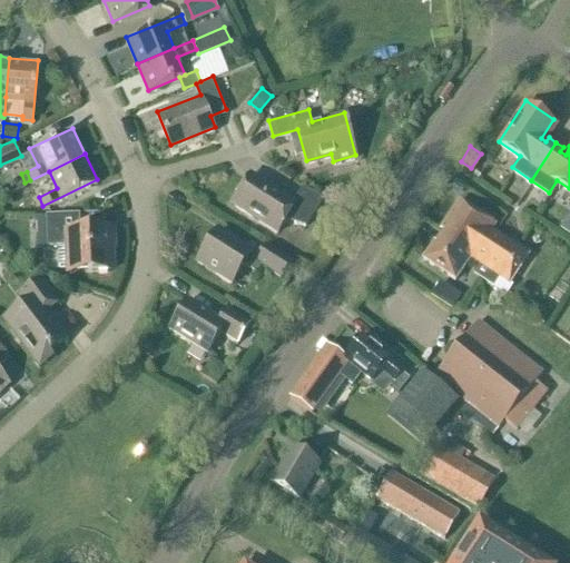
[(305,221),(323,195),(302,183),(293,197),(253,171),(234,201),(277,228),(285,216),(305,221)]
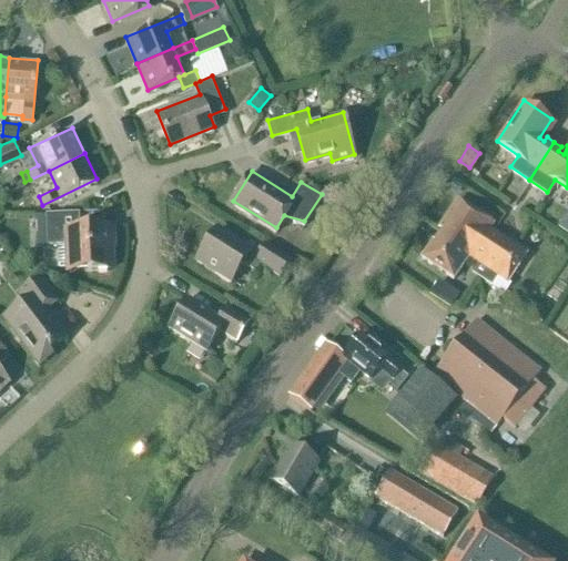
[(484,238),(490,227),(488,225),(493,218),(457,195),(437,224),(439,225),(421,254),(453,275),(467,253),(479,235),(484,238)]
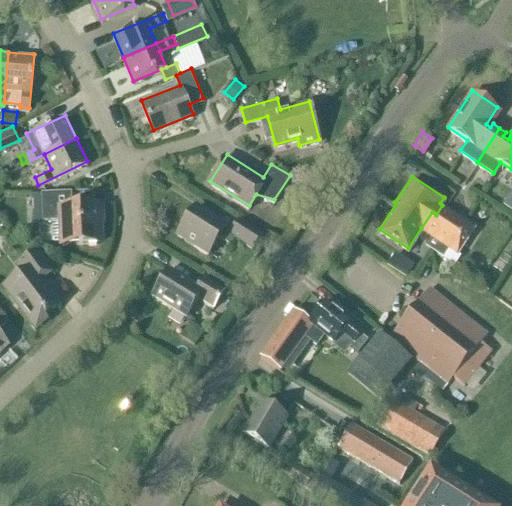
[(70,204),(69,189),(42,190),(42,191),(43,200),(43,218),(52,217),(53,235),(63,235),(63,236),(78,236),(78,240),(98,239),(97,218),(100,218),(100,203),(70,204)]
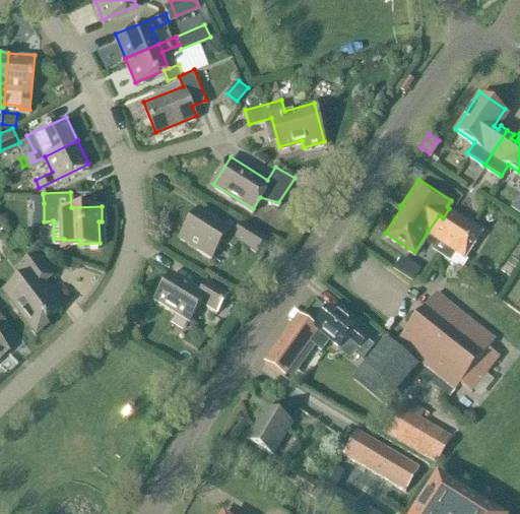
[(43,194),(33,194),(33,203),(44,203),(43,194)]
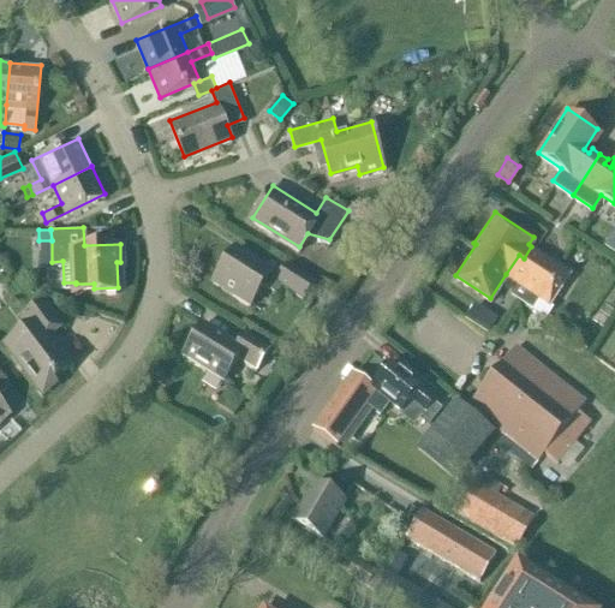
[(302,294),(312,278),(286,261),(278,274),(270,269),(270,268),(234,245),(213,280),(249,303),(262,282),(276,291),(282,282),(302,294)]
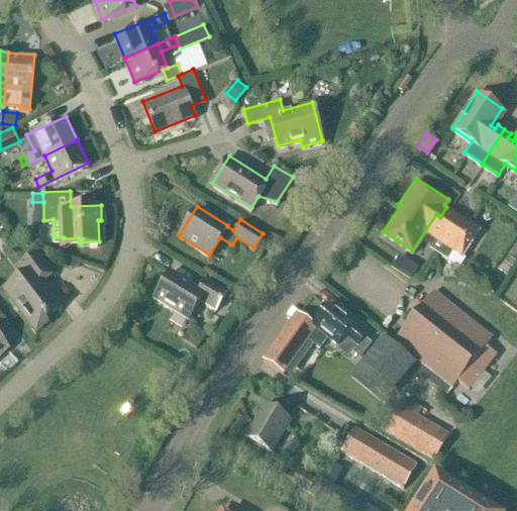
[(436,214),(425,230),(434,236),(428,244),(434,248),(458,264),(464,254),(461,252),(478,227),(446,207),(440,217),(436,214)]
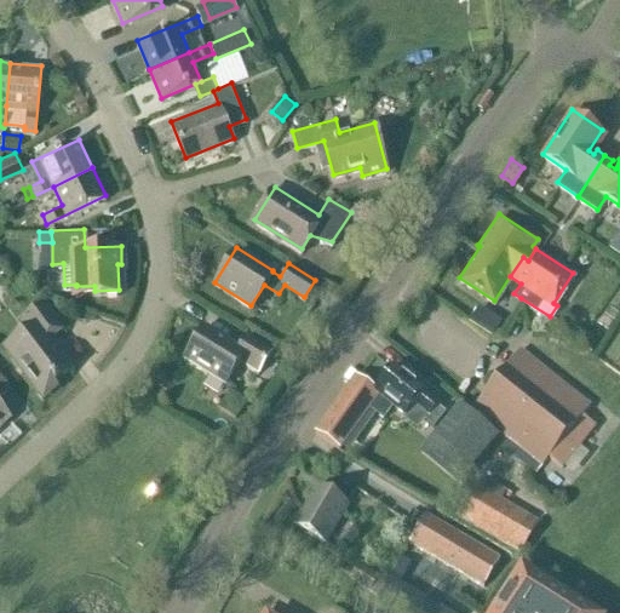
[(38,390),(73,364),(51,334),(64,325),(44,297),(21,314),(28,324),(3,343),(38,390)]
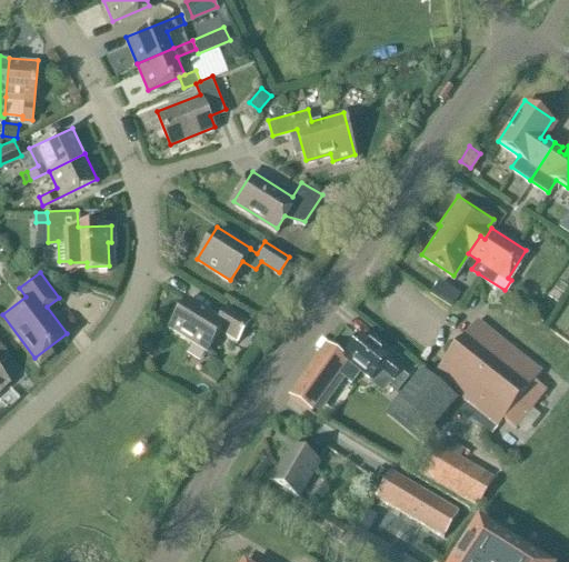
[(439,279),(431,290),(450,302),(458,291),(439,279)]
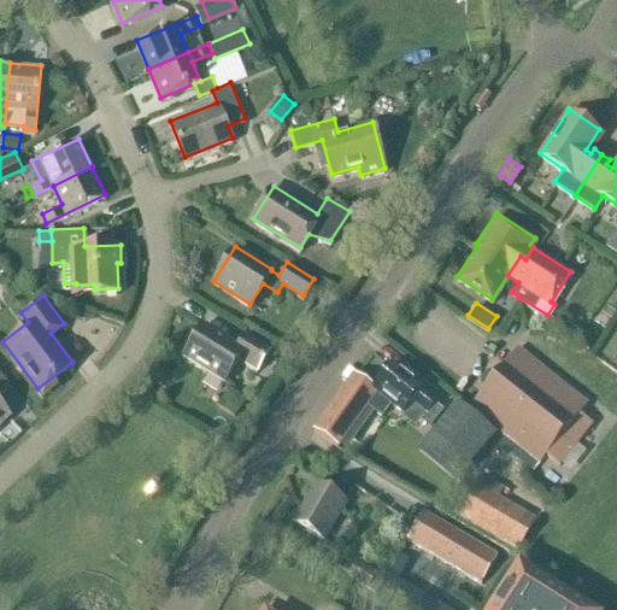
[(256,369),(270,346),(246,330),(238,342),(203,321),(182,355),(223,380),(238,357),(256,369)]
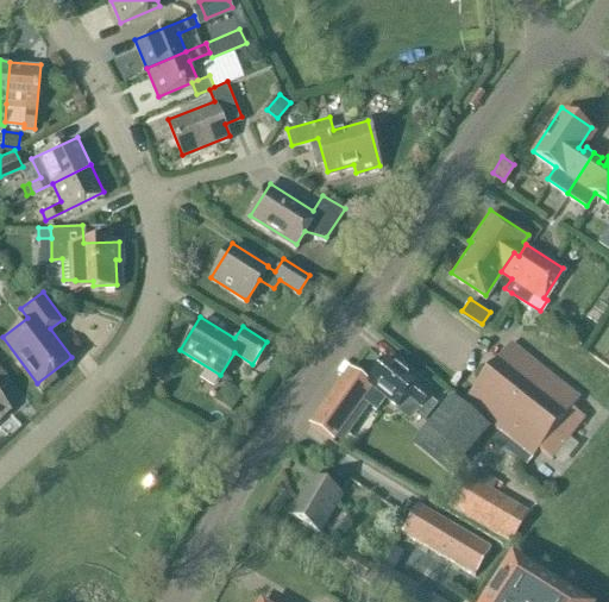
[(491,434),(498,440),(527,462),(539,445),(552,456),(584,413),(572,403),(579,394),(510,339),(465,397),(483,412),(482,413),(498,426),(491,434)]
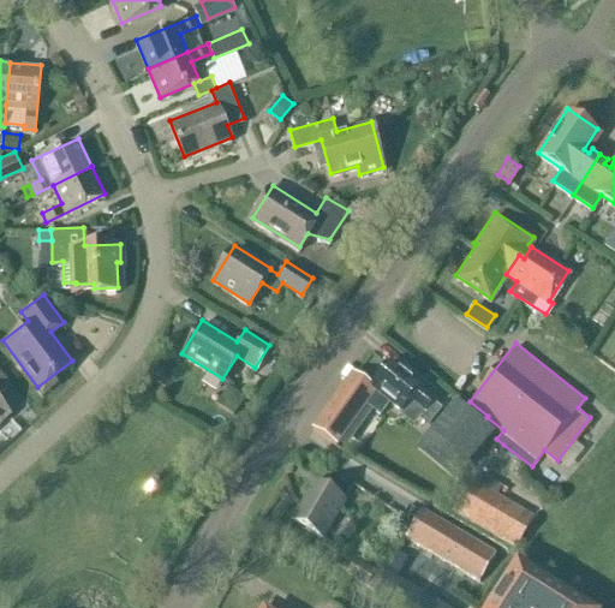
[(352,369),(312,425),(338,442),(340,439),(366,401),(372,405),(380,410),(388,398),(404,411),(413,400),(425,410),(423,412),(430,418),(442,404),(435,398),(436,398),(392,361),(389,364),(387,364),(372,380),(374,382),(372,385),(352,369)]
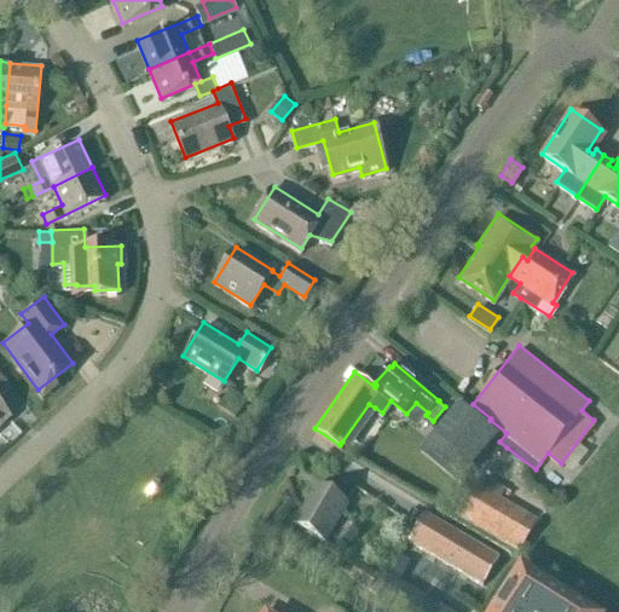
[(229,387),(219,403),(235,413),(244,397),(229,387)]
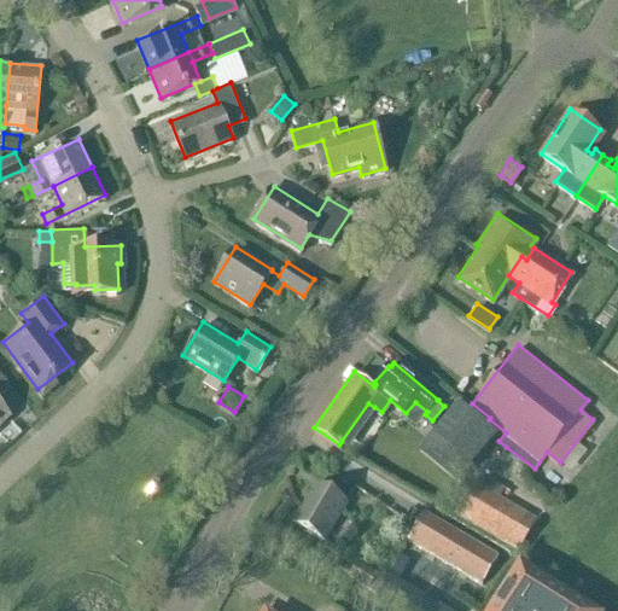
[(459,477),(496,431),(458,399),(420,444),(459,477)]
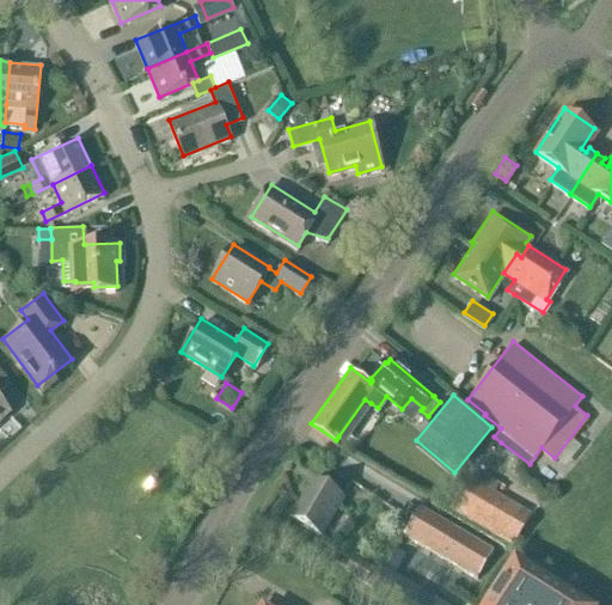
[(533,511),(469,474),(450,506),(514,543),(533,511)]
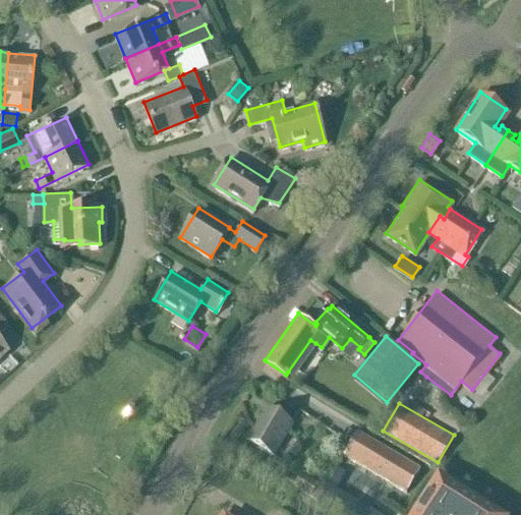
[(291,420),(267,406),(247,438),(272,452),(291,420)]
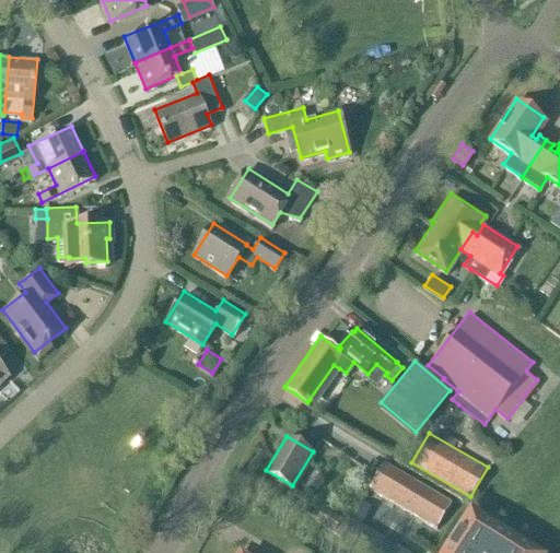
[(384,461),(369,485),(436,526),(451,501),(450,501),(456,491),(391,451),(385,461),(384,461)]
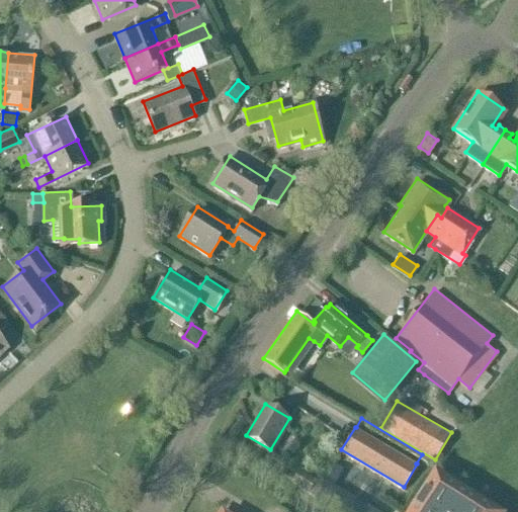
[(322,482),(298,467),(290,480),(315,494),(322,482)]
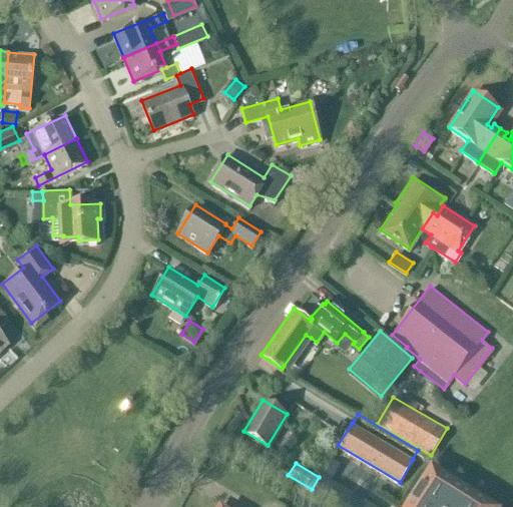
[(491,506),(431,469),(407,506),(491,506)]
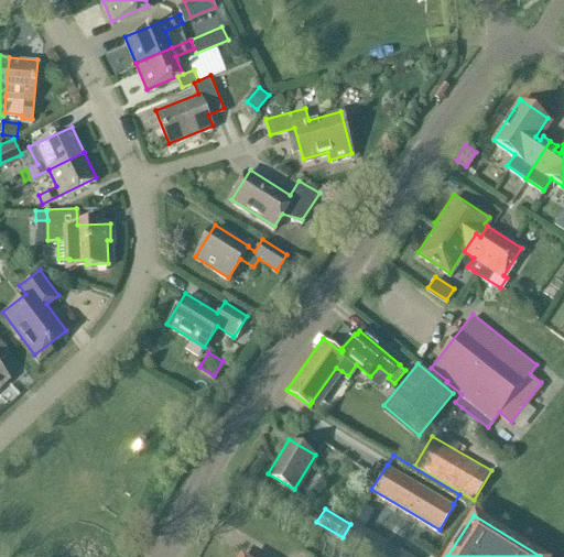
[(354,521),(348,531),(391,556),(396,556),(401,549),(362,526),(354,521)]
